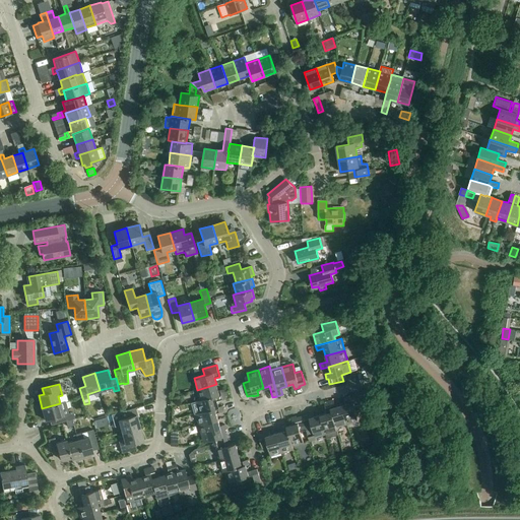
[(197,390),(200,400),(226,393),(224,389),(218,390),(216,384),(197,390)]
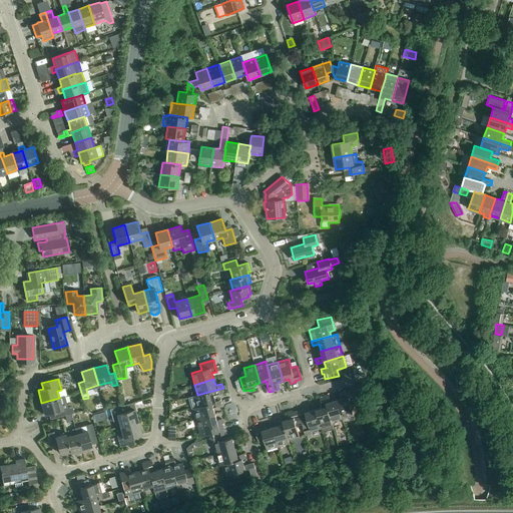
[(215,402),(213,396),(224,393),(223,388),(197,395),(193,396),(193,397),(188,398),(192,409),(193,409),(193,408),(196,407),(197,407),(215,402)]
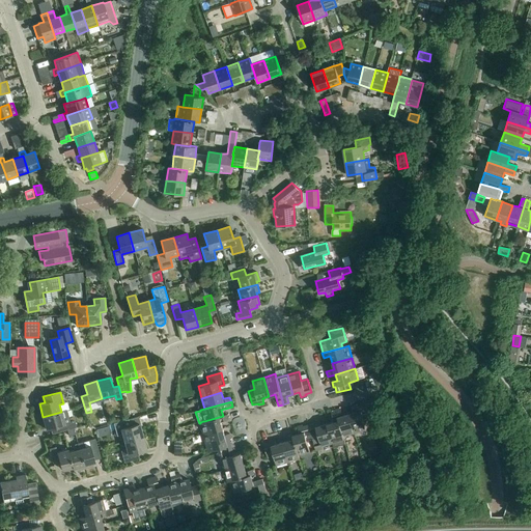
[(356,412),(348,414),(354,434),(366,430),(363,419),(369,418),(365,403),(359,404),(359,403),(354,404),(356,412)]
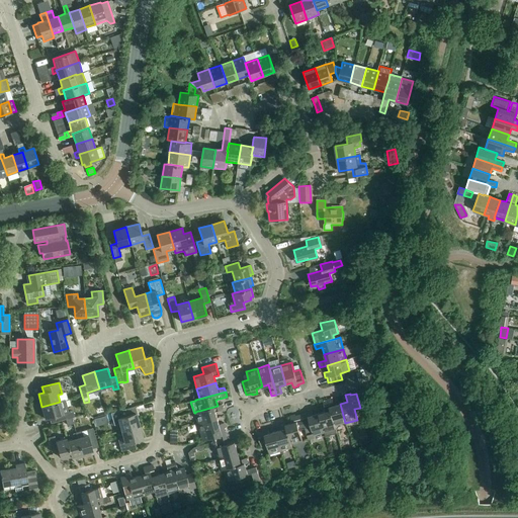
[(332,399),(327,400),(334,426),(335,426),(345,423),(340,404),(334,406),(332,399)]
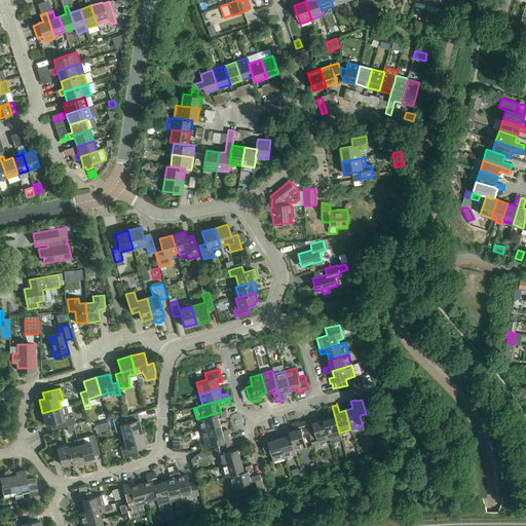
[(331,418),(324,420),(329,440),(331,444),(342,441),(340,433),(339,433),(332,406),(328,408),(331,418)]
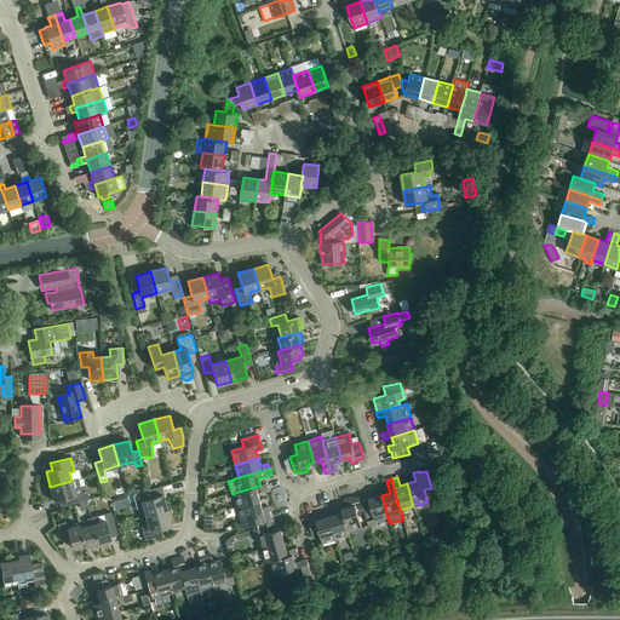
[(82,494),(79,480),(72,481),(50,487),(55,501),(65,499),(68,505),(82,501),(80,494),(82,494)]
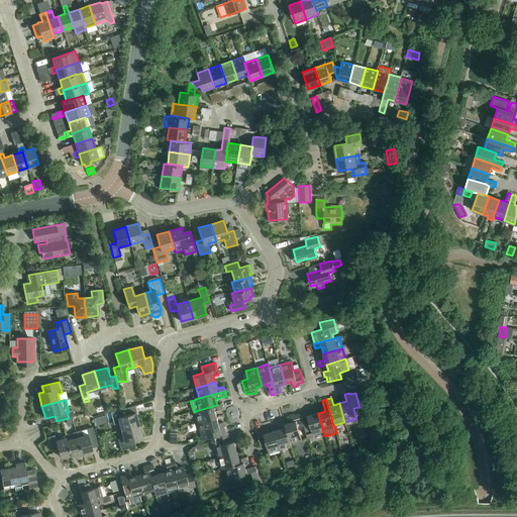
[(195,412),(198,423),(217,418),(215,411),(222,409),(221,404),(217,405),(199,410),(198,410),(195,411),(195,412)]
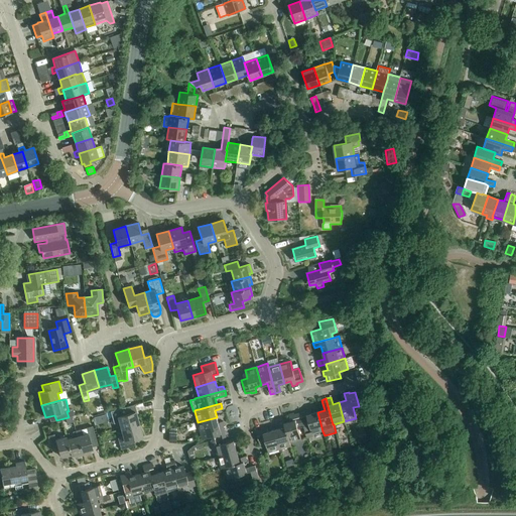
[(119,422),(121,429),(139,424),(135,412),(126,414),(125,407),(110,411),(114,423),(119,422)]
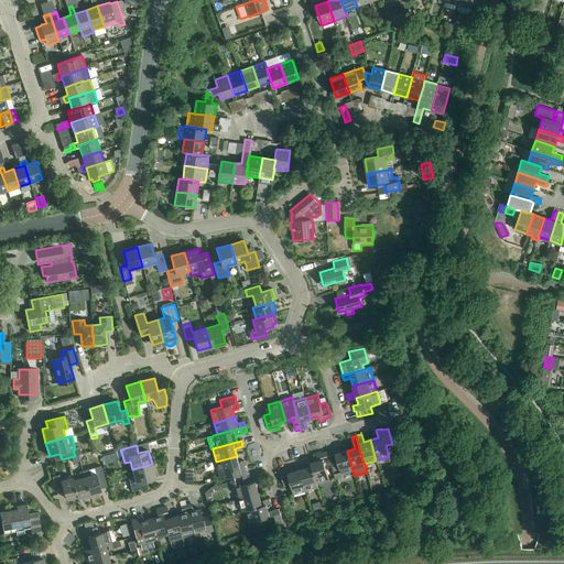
[(334,449),(327,452),(332,467),(332,466),(336,479),(342,478),(340,475),(353,472),(347,451),(340,453),(339,447),(334,448),(334,449)]
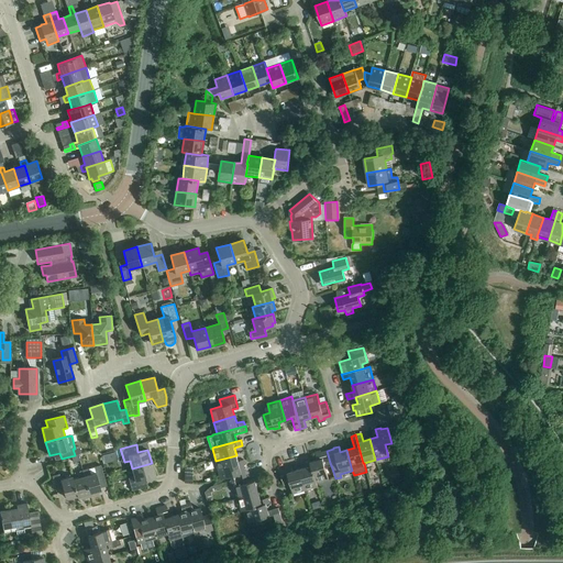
[(103,453),(105,461),(118,457),(116,451),(103,453)]
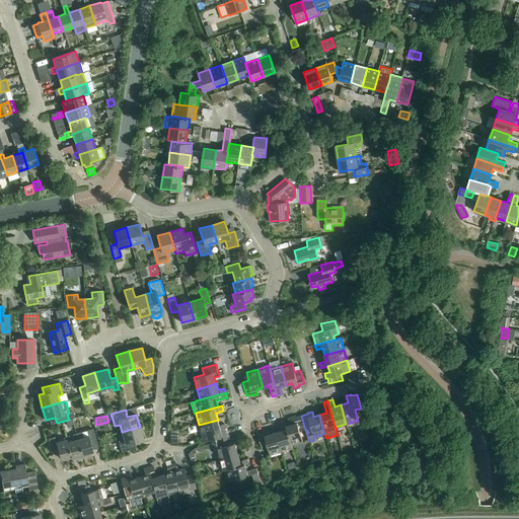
[(292,424),(286,426),(291,445),(302,442),(299,431),(305,430),(301,416),(296,418),(295,416),(290,418),(292,424)]
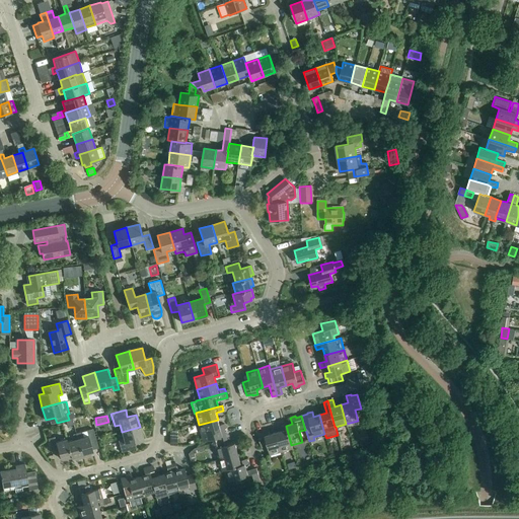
[(218,420),(199,425),(204,441),(226,435),(224,429),(226,429),(224,424),(219,426),(218,420)]
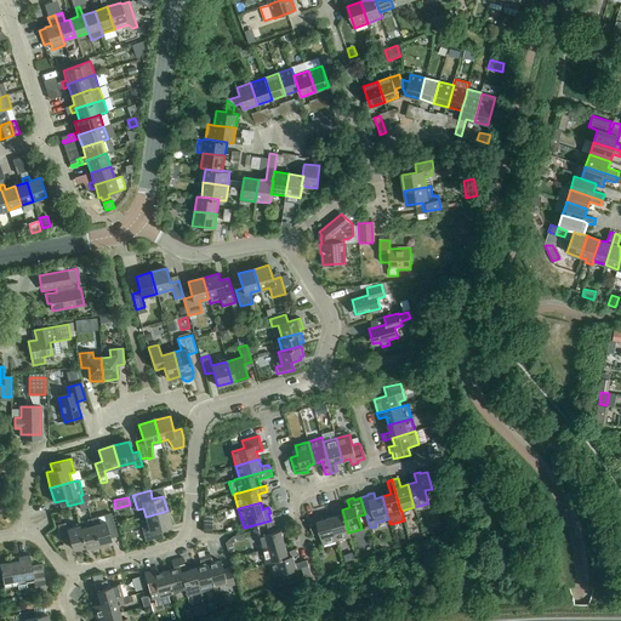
[(348,533),(342,510),(341,506),(335,507),(337,516),(330,518),(336,541),(335,541),(336,546),(340,545),(339,540),(351,536),(348,533)]
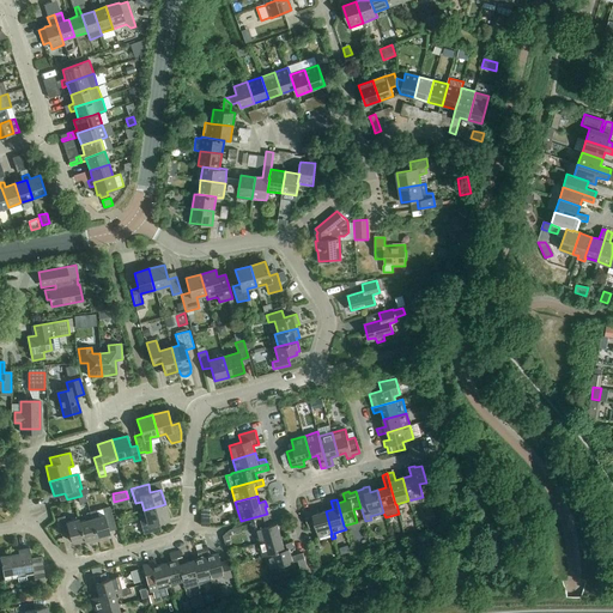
[(165,504),(144,510),(146,519),(140,521),(144,534),(161,529),(159,522),(169,520),(165,504)]
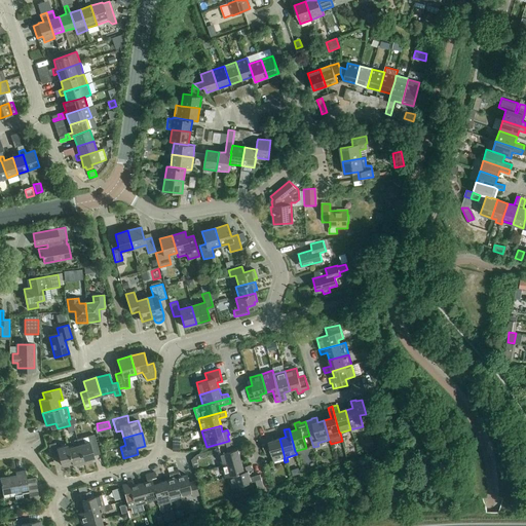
[(77,440),(83,464),(95,461),(94,456),(100,454),(95,435),(77,440)]
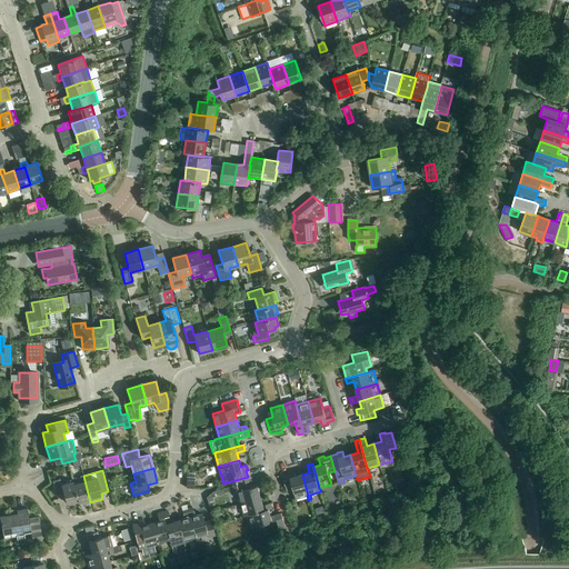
[(308,496),(302,475),(296,477),(293,471),(288,472),(289,475),(282,476),(287,491),(293,489),(296,499),(307,496),(308,496)]
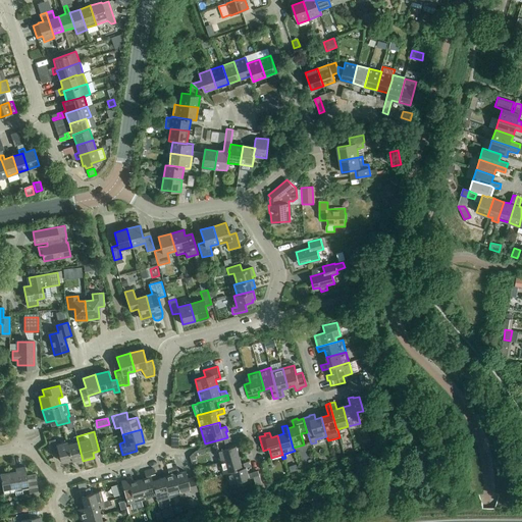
[(72,444),(67,445),(72,461),(74,460),(75,463),(83,461),(76,436),(73,437),(72,444)]
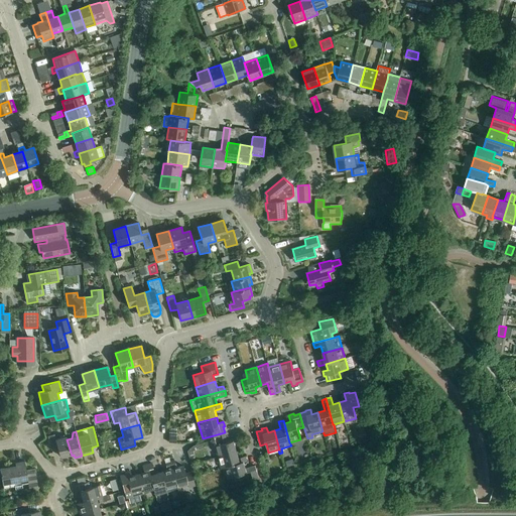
[(67,439),(67,436),(55,440),(53,434),(47,436),(51,449),(57,447),(59,456),(62,456),(63,458),(72,456),(67,439)]
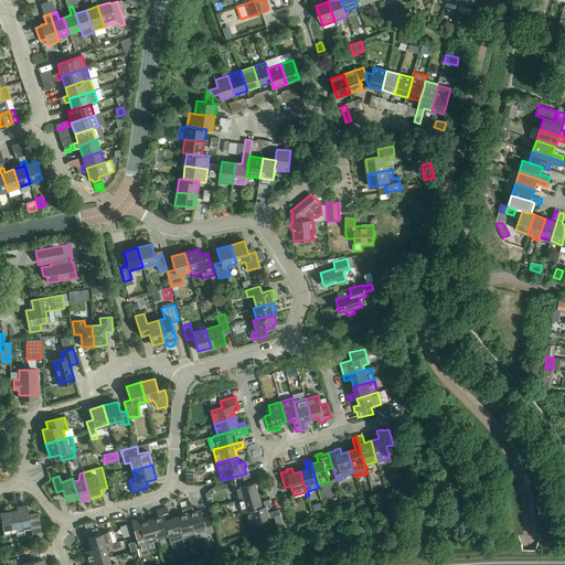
[(236,491),(238,501),(259,494),(256,482),(249,484),(247,478),(231,482),(233,492),(236,491)]
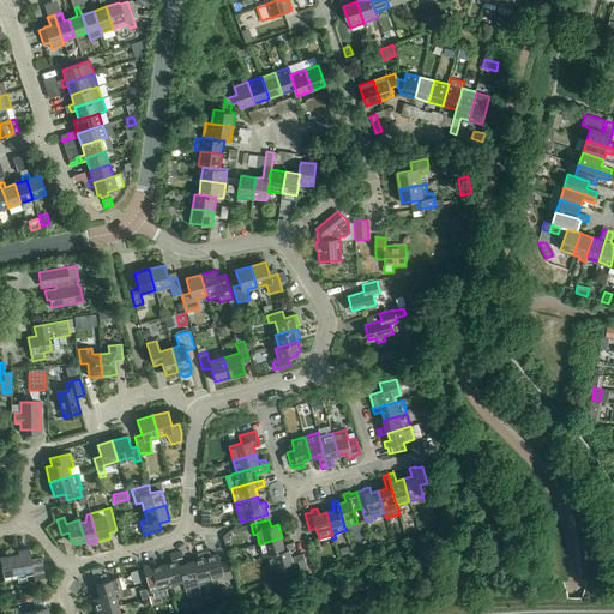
[(263,558),(268,557),(290,549),(290,551),(294,549),(292,543),(284,545),(282,537),(259,545),(263,558)]
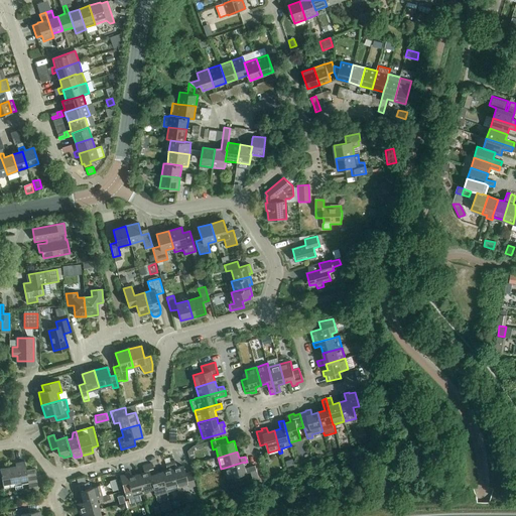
[(174,461),(169,463),(176,488),(187,485),(188,488),(195,486),(191,473),(185,474),(183,466),(176,468),(174,461)]
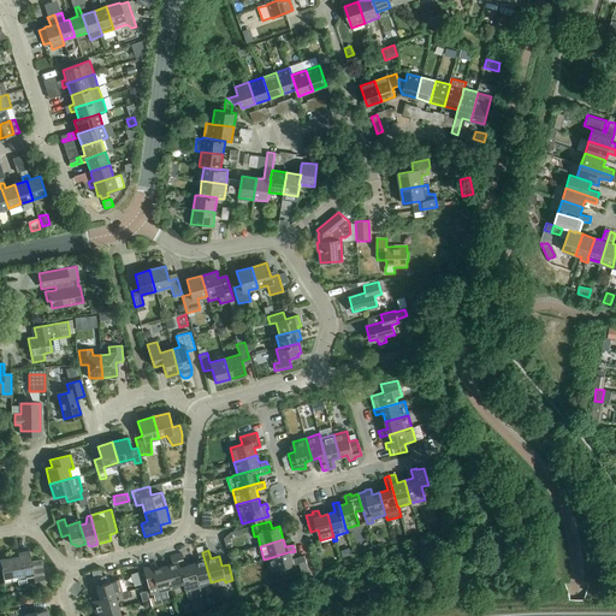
[(27,584),(27,579),(34,578),(35,585),(46,582),(41,561),(31,562),(29,551),(18,552),(18,556),(0,560),(0,562),(3,579),(17,575),(18,585),(27,584)]
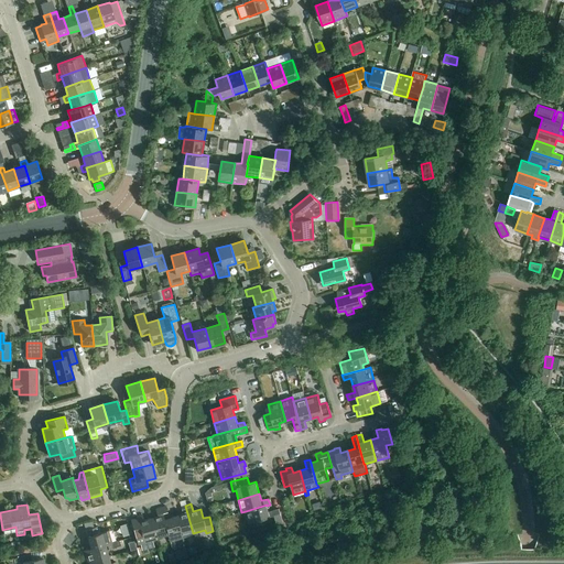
[(267,505),(246,511),(249,523),(274,516),(277,524),(282,522),(279,509),(268,512),(267,506),(267,505)]
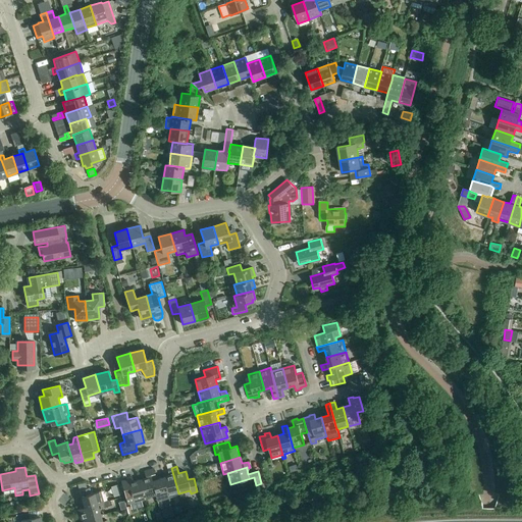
[(169,476),(162,478),(167,497),(178,493),(171,468),(167,469),(169,476)]
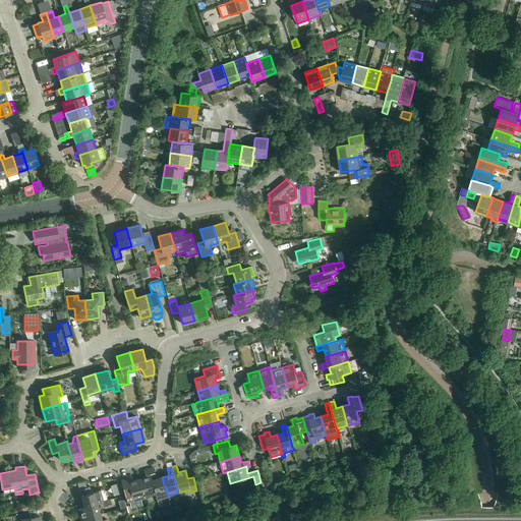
[(153,468),(149,469),(156,496),(155,496),(156,499),(167,496),(162,477),(156,478),(153,468)]
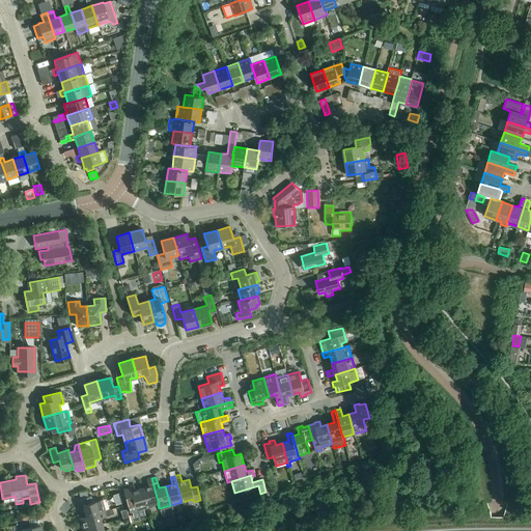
[(148,486),(141,488),(146,508),(158,505),(159,505),(151,478),(146,479),(148,486)]
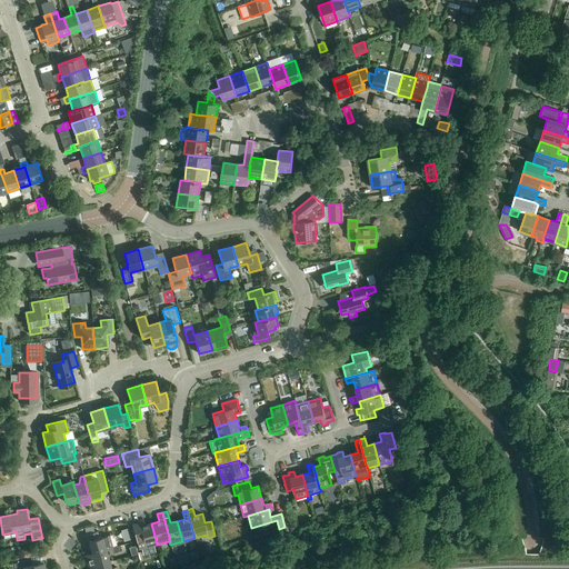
[(157,545),(151,523),(145,526),(143,520),(138,521),(138,522),(132,525),(136,539),(137,539),(139,549),(157,545)]
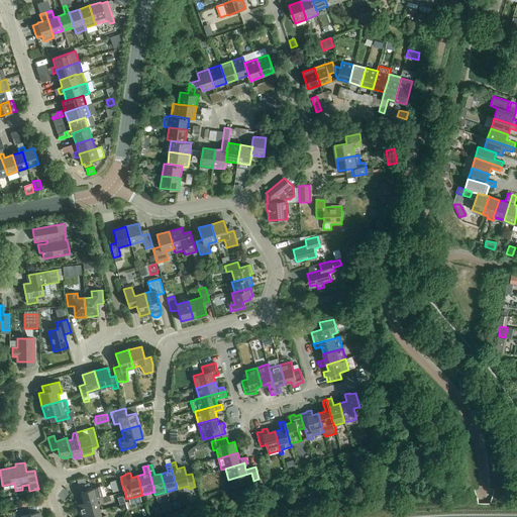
[(82,497),(83,503),(102,498),(99,487),(90,489),(89,483),(86,484),(79,486),(75,487),(77,493),(75,493),(77,498),(82,497)]
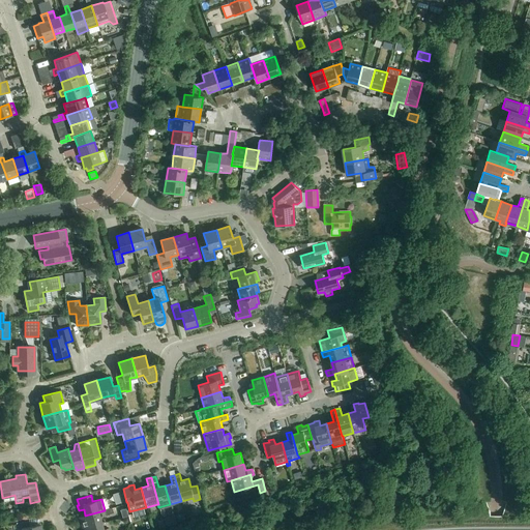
[(79,517),(82,529),(101,523),(99,517),(113,513),(112,508),(105,510),(85,516),(79,517)]
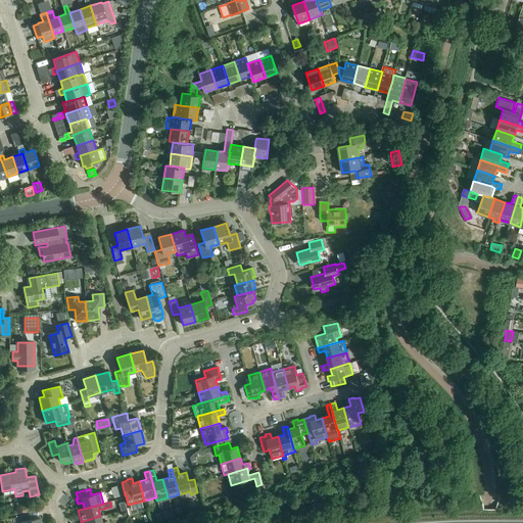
[(21,521),(21,522),(40,522),(40,518),(30,519),(29,514),(16,516),(17,522),(21,521)]
